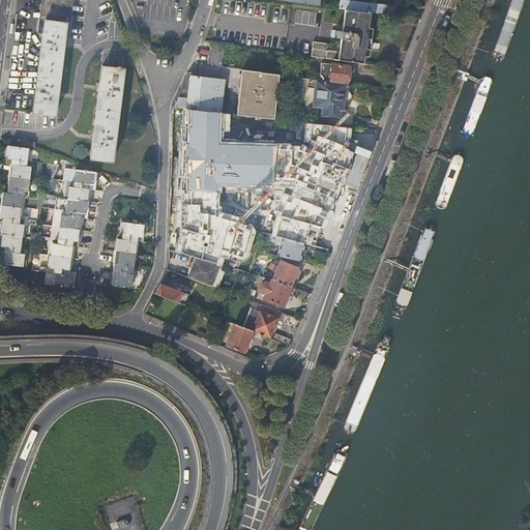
[(72,0),(46,0),(43,20),(41,20),(39,31),(42,31),(33,112),(55,114),(65,34),(68,34),(72,0)]
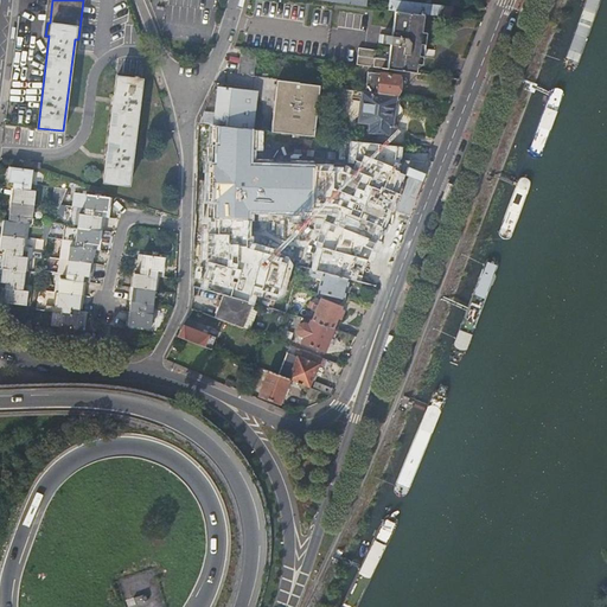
[(50,23),(52,0),(46,0),(43,36),(45,36),(48,23),(50,23)]
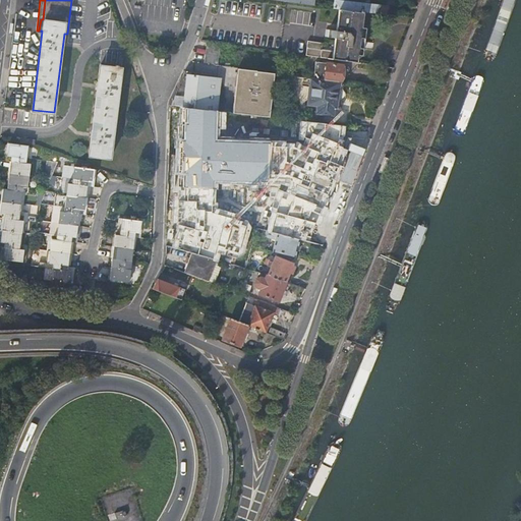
[(333,0),(333,7),(340,8),(364,11),(386,14),(387,7),(381,6),(381,5),(368,3),(368,0),(366,0),(346,0),(346,1),(341,0),(333,0)]
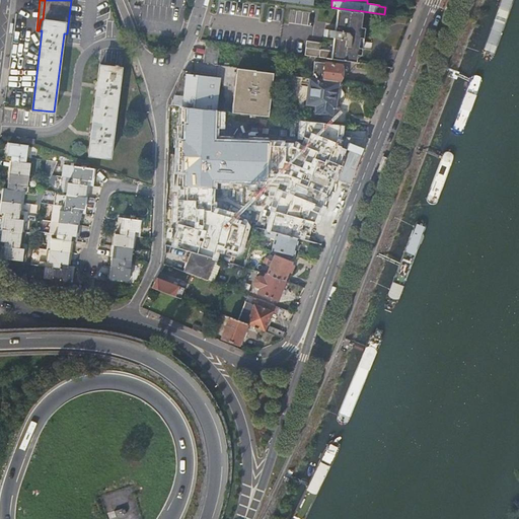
[(307,41),(305,54),(356,62),(358,47),(359,36),(363,11),(339,8),(336,30),(325,28),(324,35),(335,38),(334,44),(329,44),(329,46),(323,45),(322,43),(307,41)]
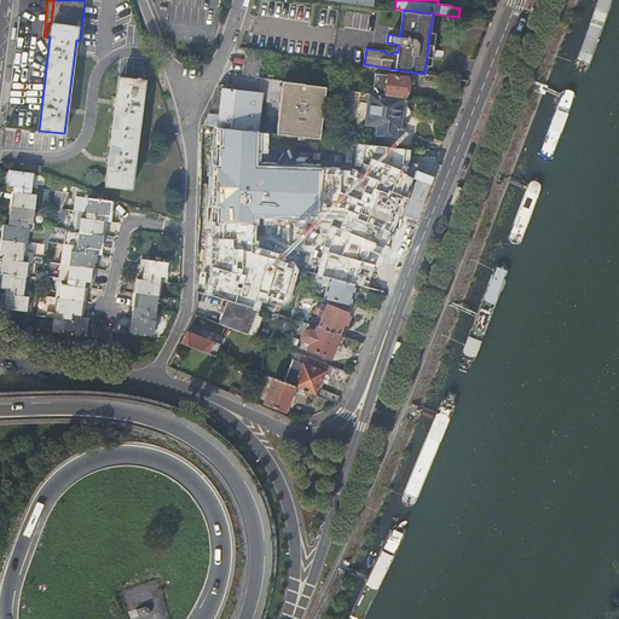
[(246,48),(242,74),(259,76),(262,51),(246,48)]
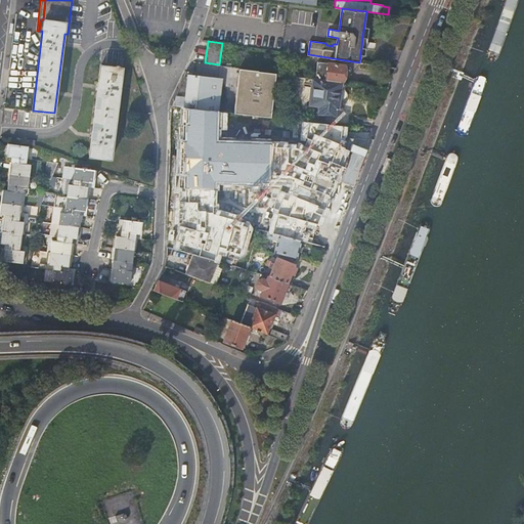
[(316,61),(314,78),(342,82),(345,66),(316,61)]
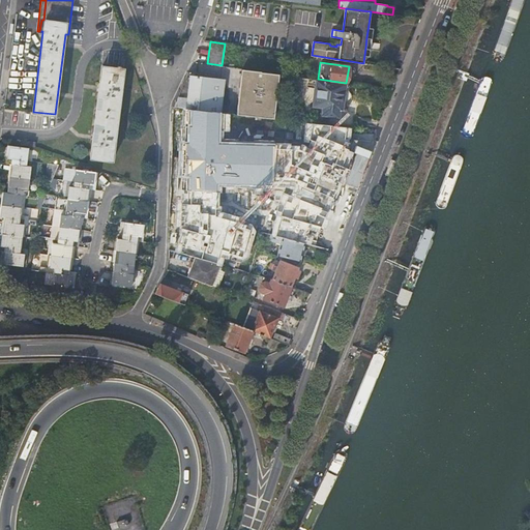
[(123,68),(101,65),(90,157),(112,160),(123,68)]
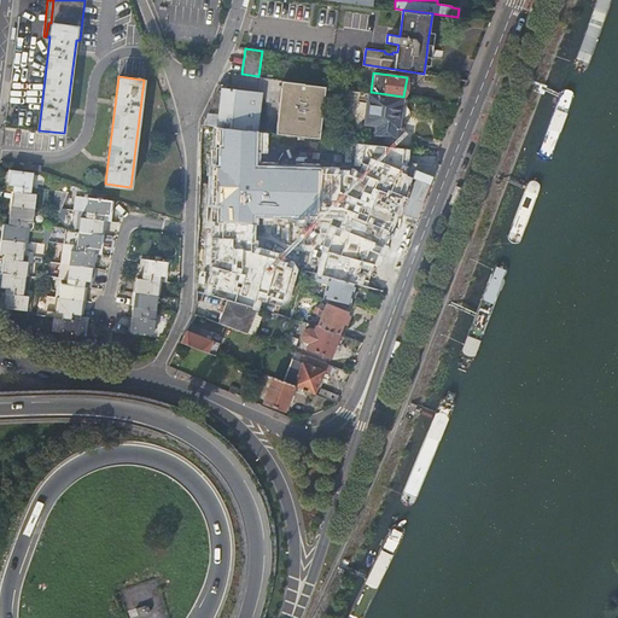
[(305,89),(307,83),(281,80),(280,86),(305,89)]
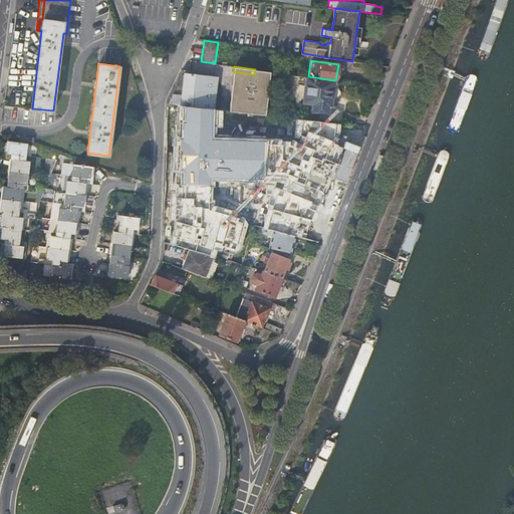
[(232,111),(266,114),(270,71),(255,69),(254,74),(233,71),(229,110),(232,111)]
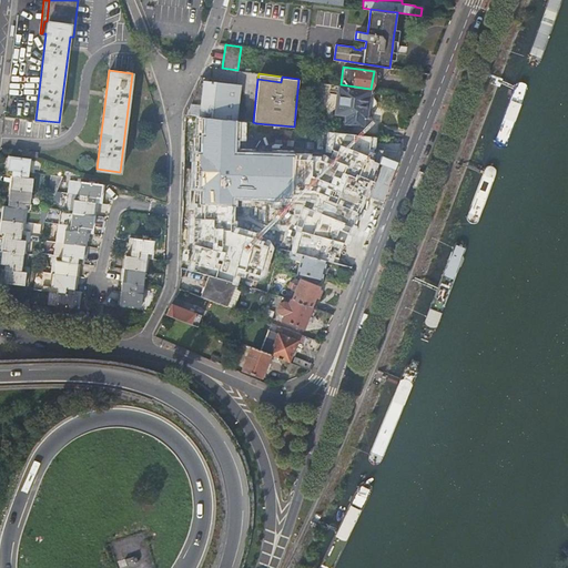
[(209,118),(231,120),(235,83),(210,81),(200,80),(185,114),(195,115),(209,118)]
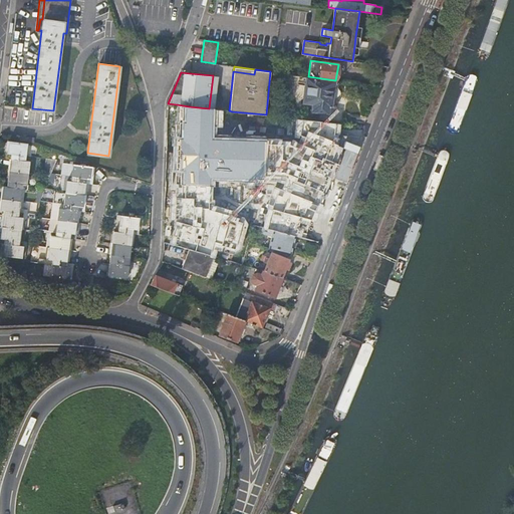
[(282,73),(280,86),(306,89),(306,83),(307,84),(313,85),(315,83),(317,84),(316,88),(323,89),(320,108),(326,109),(326,106),(334,107),(336,106),(336,103),(335,101),(338,83),(339,83),(339,81),(335,80),(308,76),(282,73)]
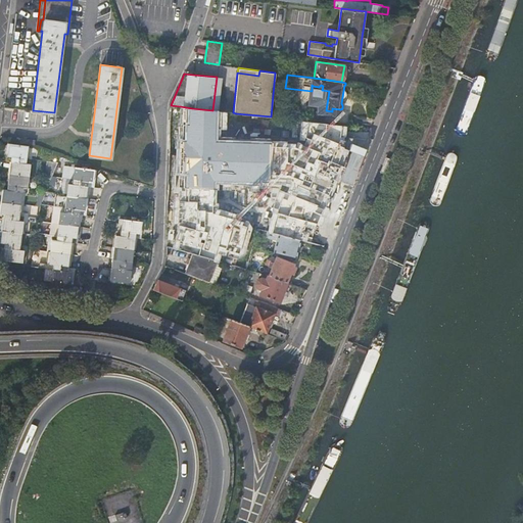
[(284,104),(283,117),(310,121),(312,107),(284,104)]
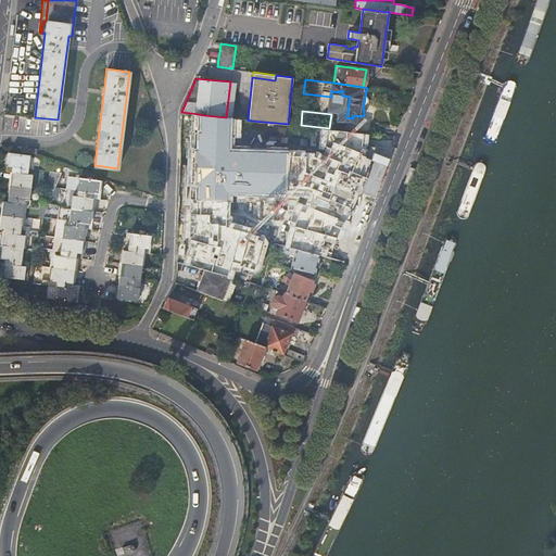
[(181,112),(181,126),(189,127),(191,113),(181,112)]
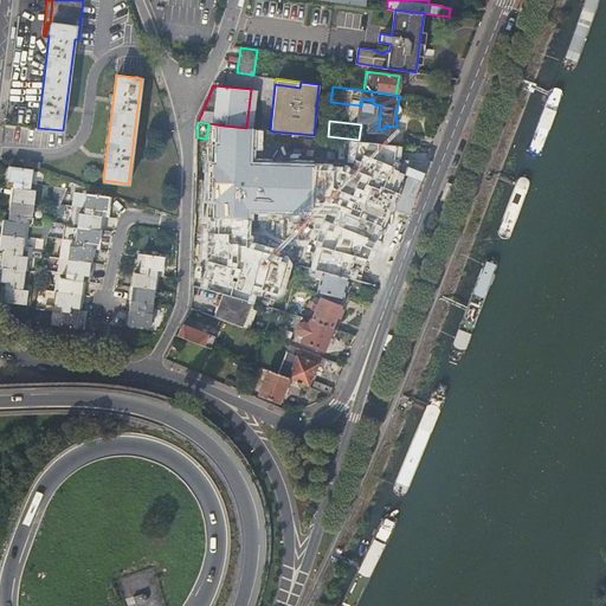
[(208,123),(206,139),(221,141),(223,126),(208,123)]
